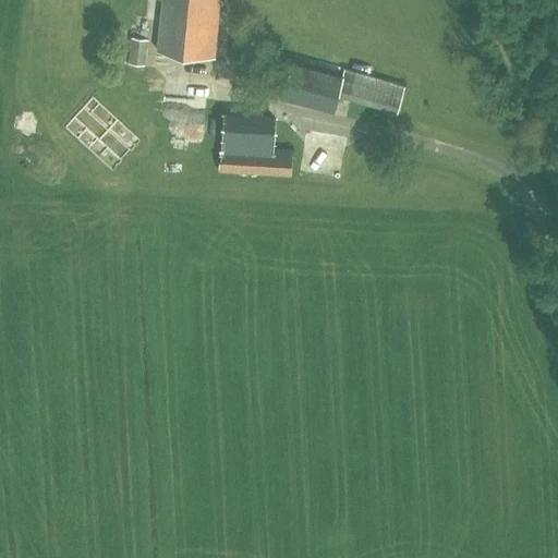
[(214,56),(219,0),(161,0),(157,50),(214,56)]
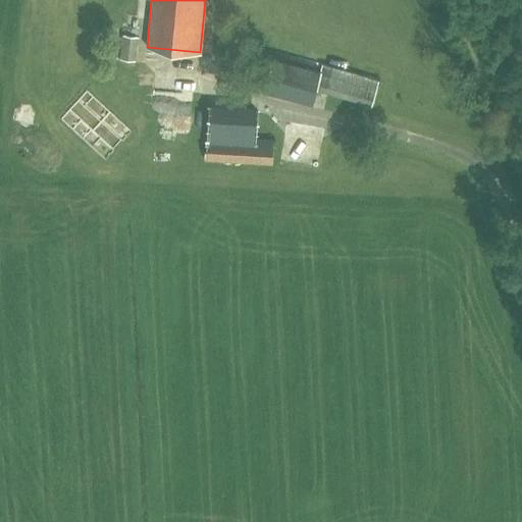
[(137,59),(139,36),(122,34),(119,58),(137,59)]
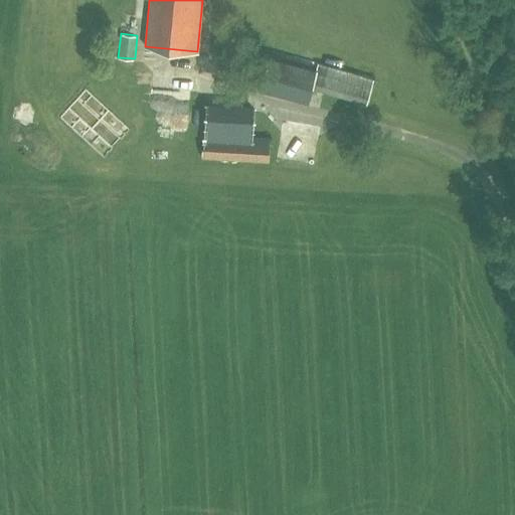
[(316,66),(269,55),(261,88),(308,100),(311,90),(368,105),(374,78),(318,62),(316,66)]
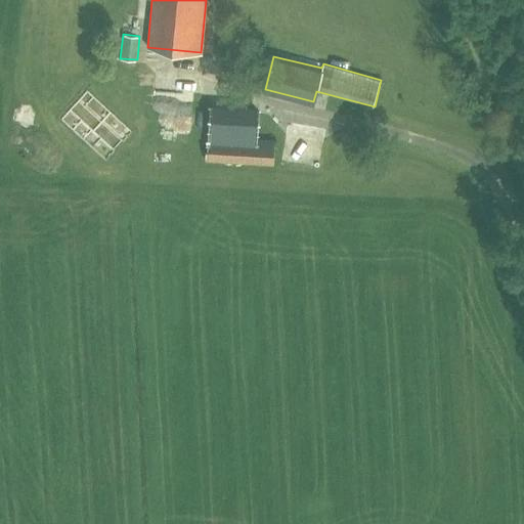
[(139,93),(139,118),(204,119),(204,94),(139,93)]
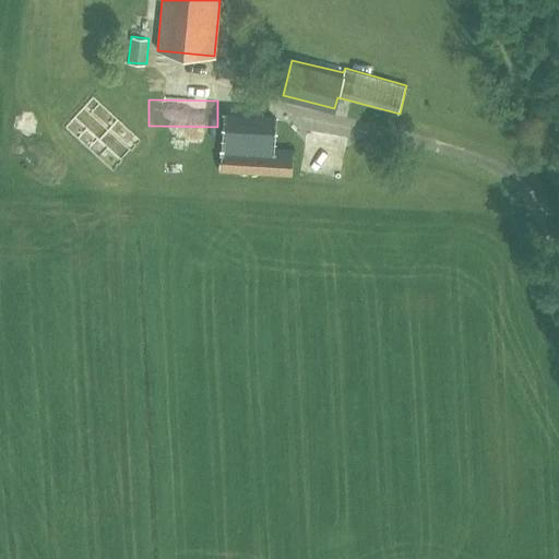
[(234,140),(281,143),(283,117),(236,113),(234,140)]
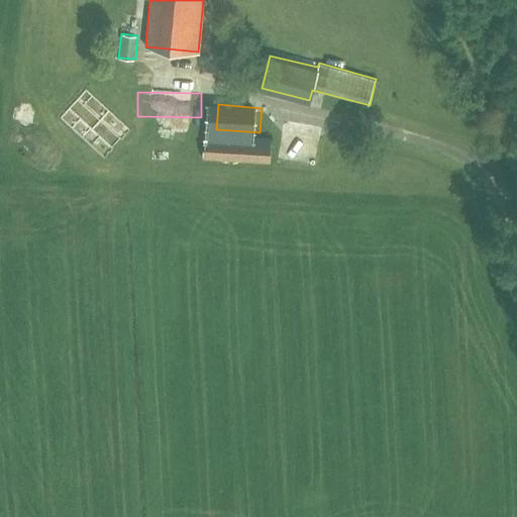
[(102,159),(129,132),(107,108),(88,126),(86,123),(76,132),(102,159)]
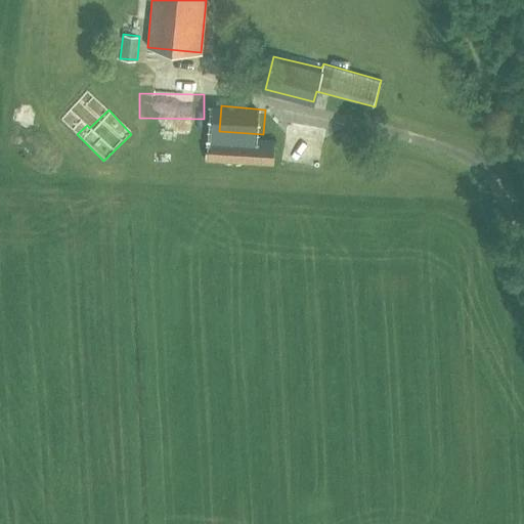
[(284,165),(284,154),(204,153),(204,164),(284,165)]
